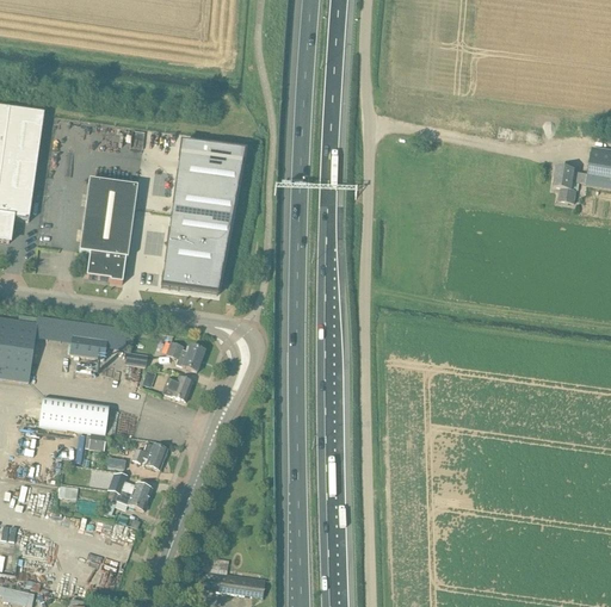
[(0,106),(0,240),(8,241),(12,222),(11,222),(12,218),(29,221),(43,113),(0,106)]
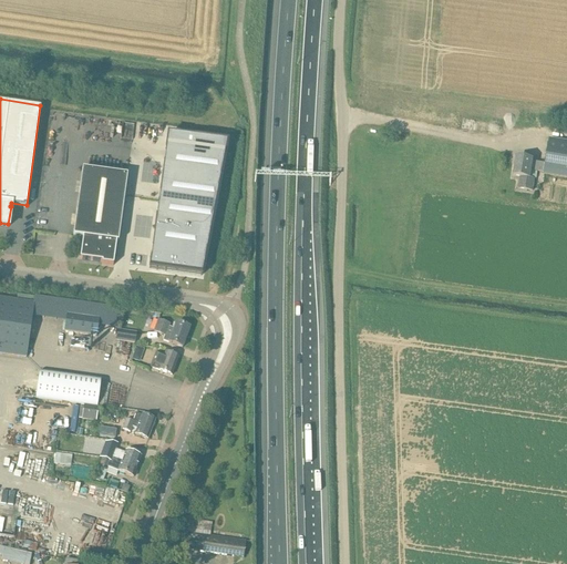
[(167,136),(150,269),(202,276),(227,145),(167,136)]
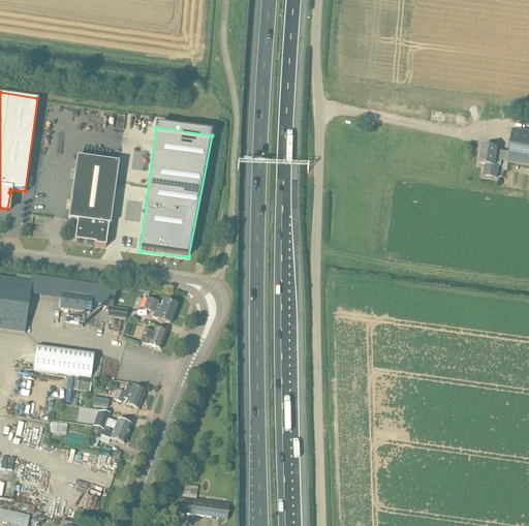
[(497,147),(483,144),(479,161),(486,162),(484,173),(497,175),(498,166),(494,166),(494,163),(495,163),(496,157),(528,162),(528,129),(514,127),(509,150),(497,148),(497,147)]
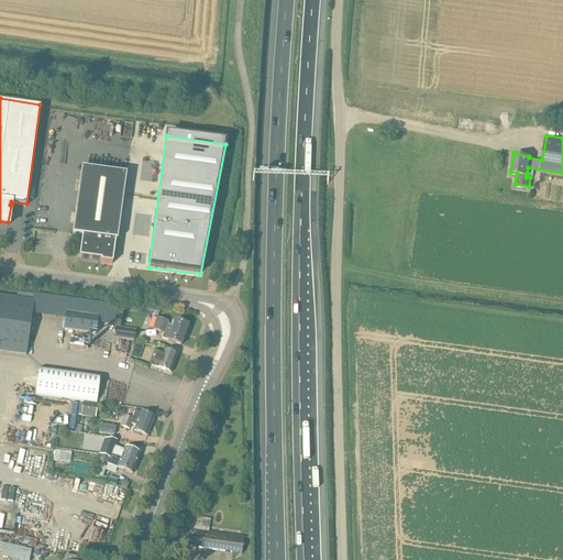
[(116,238),(117,238),(125,172),(81,165),(73,231),(81,233),(79,254),(101,257),(101,259),(112,261),(116,238)]
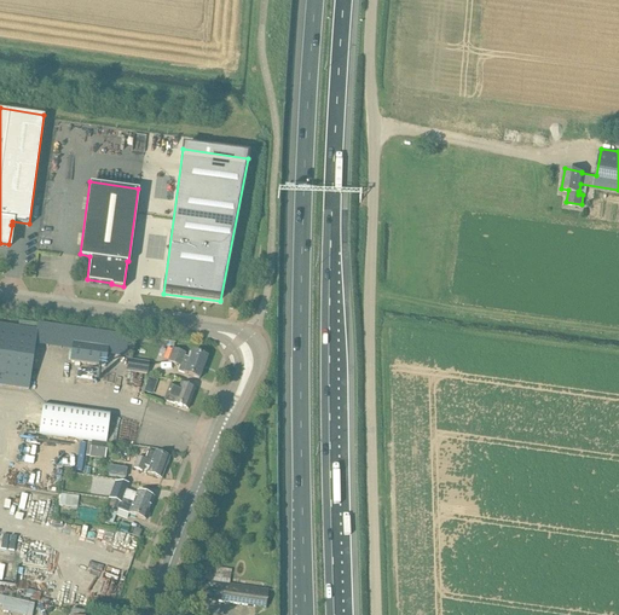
[(0,321),(0,384),(28,389),(34,342),(38,319),(19,317),(18,324),(0,321)]
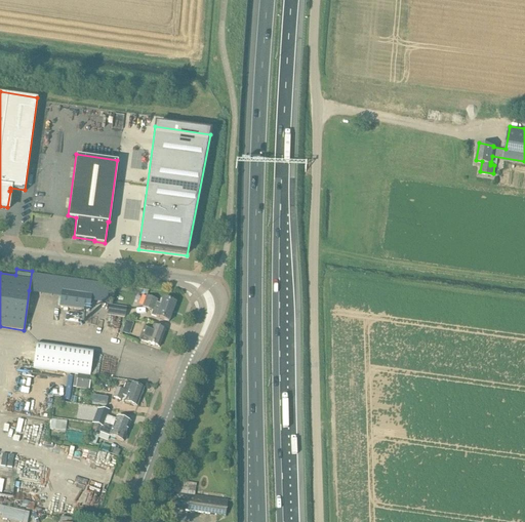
[(32,271),(29,290),(61,294),(59,305),(89,309),(90,299),(110,302),(112,283),(32,271)]
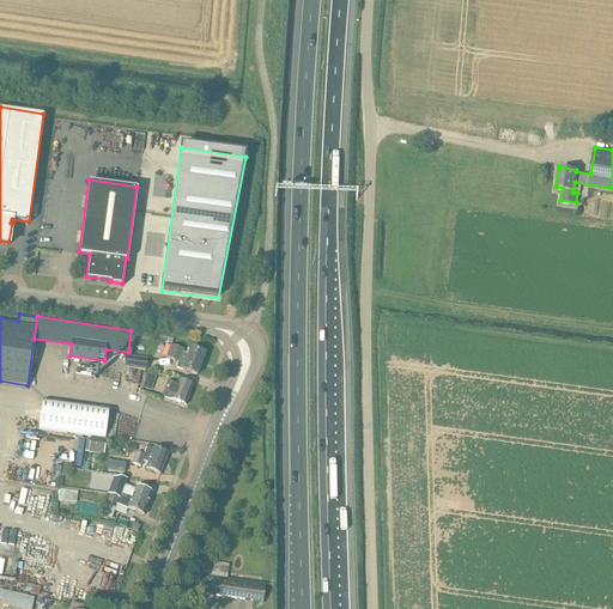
[(176,365),(186,369),(196,372),(205,352),(190,346),(188,352),(182,349),(183,347),(171,342),(167,354),(178,359),(176,365)]
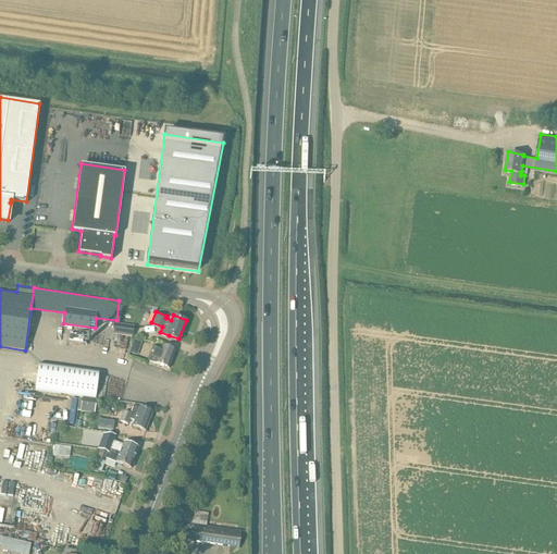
[(115,321),(114,332),(133,334),(134,324),(115,321)]
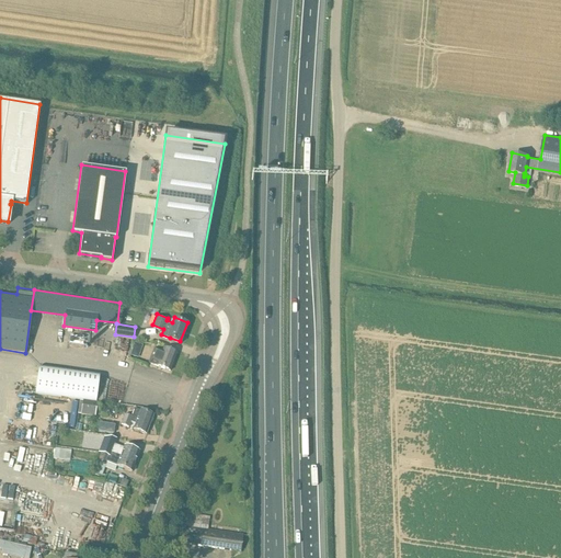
[(135,340),(130,352),(138,355),(142,342),(135,340)]
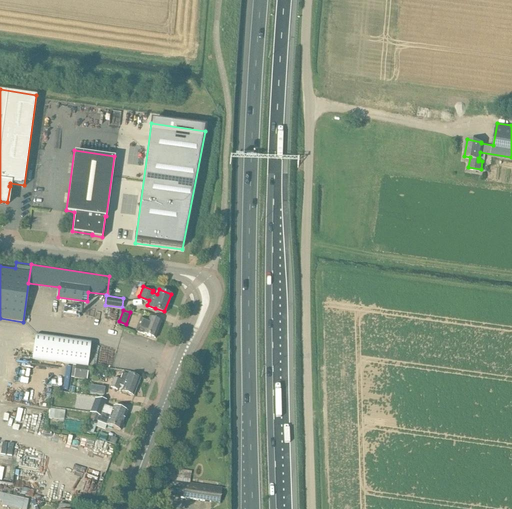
[(144,332),(146,332),(155,336),(161,320),(150,316),(149,318),(141,315),(136,328),(144,331),(144,332)]
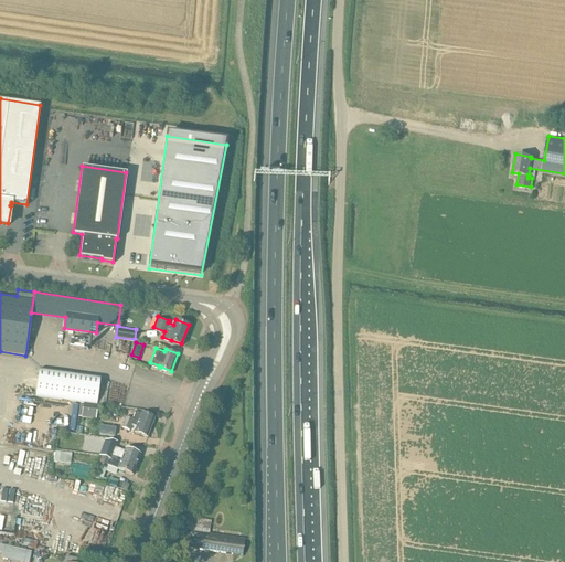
[(40,367),(35,393),(97,402),(100,377),(40,367)]
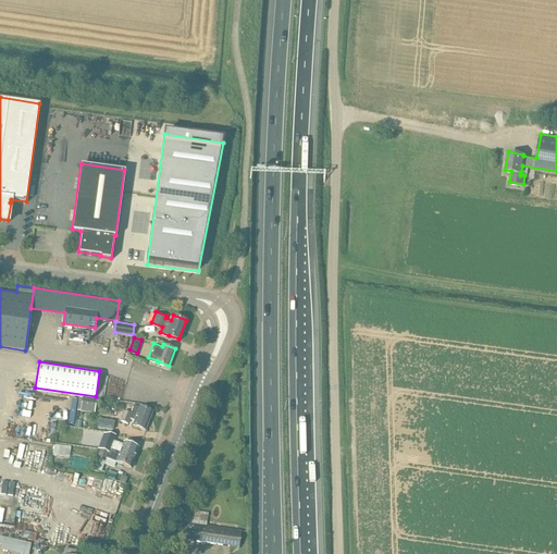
[(83,396),(79,395),(77,408),(81,408),(81,409),(95,411),(97,397),(83,395),(83,396)]
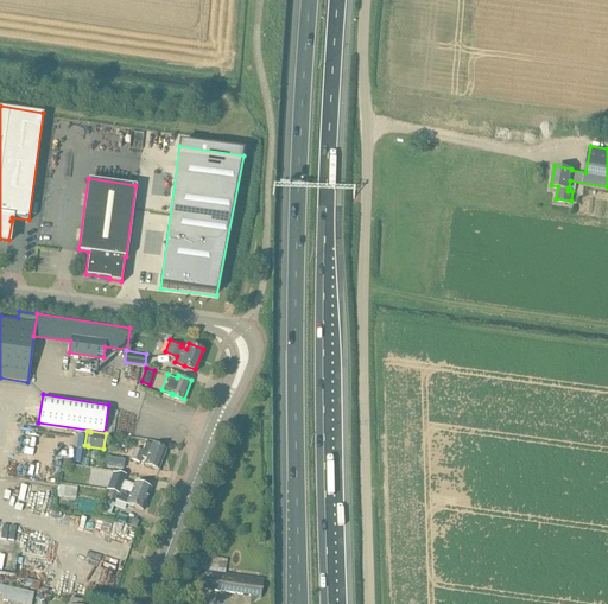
[(145,462),(147,463),(158,468),(166,446),(146,439),(143,449),(135,446),(131,457),(139,461),(141,453),(147,456),(145,462)]
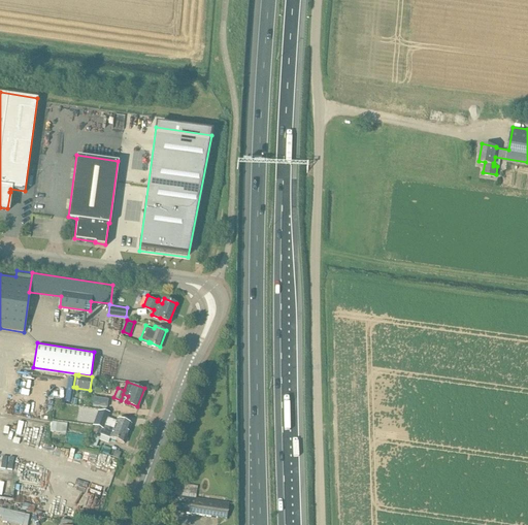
[(93,395),(92,403),(107,405),(108,397),(93,395)]
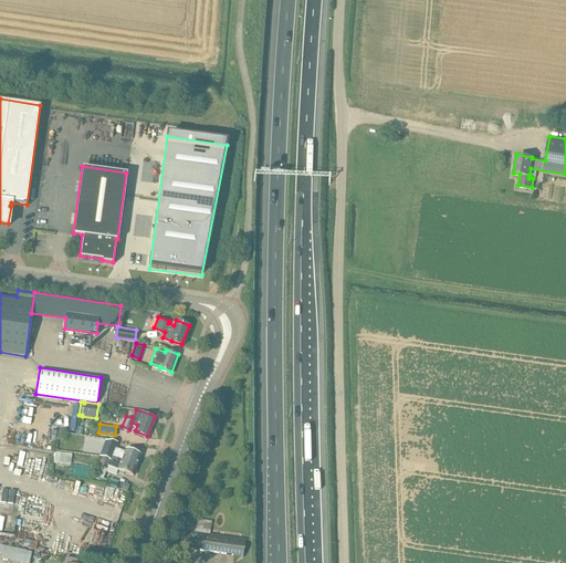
[(109,458),(111,454),(137,464),(140,454),(130,449),(126,448),(124,451),(114,448),(116,442),(105,439),(100,438),(96,454),(100,454),(102,455),(109,458)]
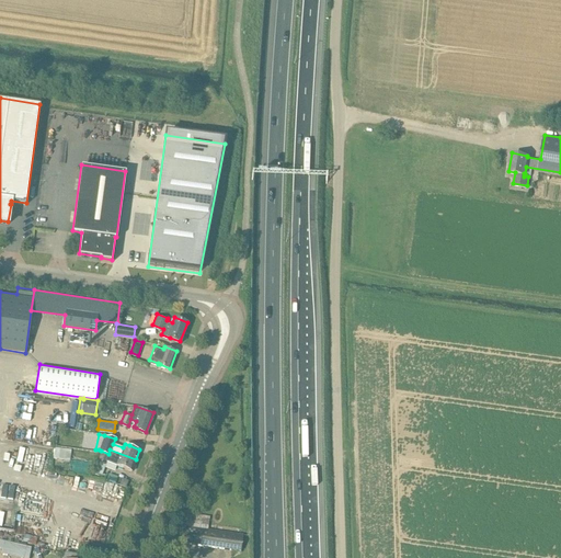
[(70,458),(71,447),(56,445),(54,457),(70,458)]
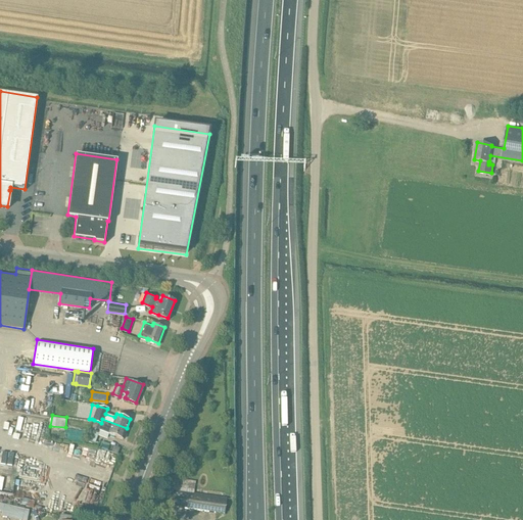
[(99,430),(99,428),(123,437),(127,428),(102,419),(101,423),(94,420),(92,427),(90,427),(87,437),(95,440),(99,430)]
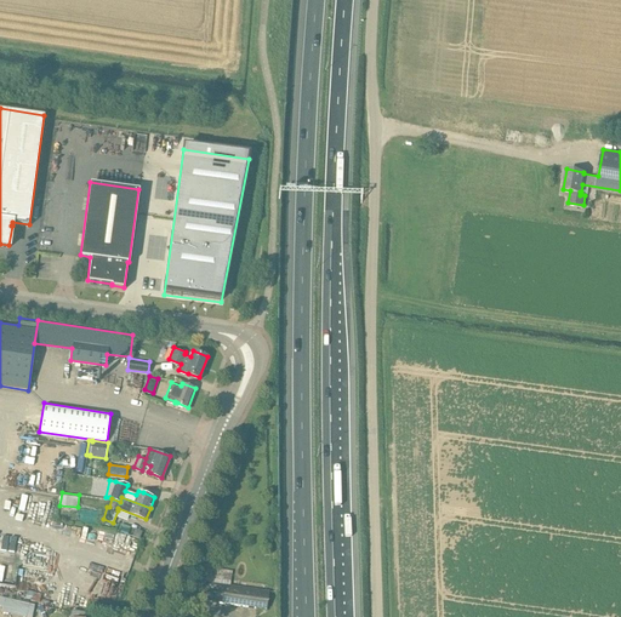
[(121,521),(118,529),(127,532),(130,525),(121,521)]
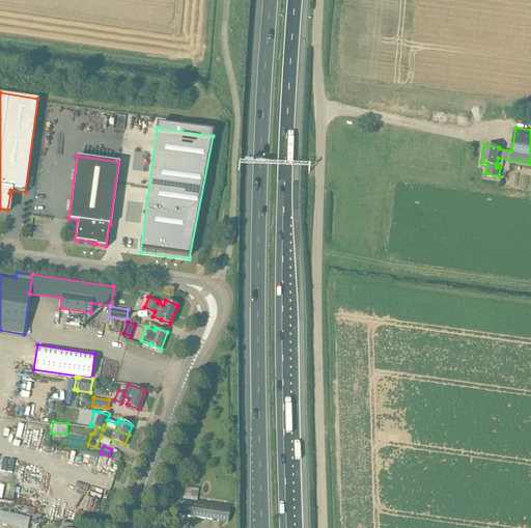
[(176,496),(174,496),(172,511),(227,520),(229,504),(197,499),(198,487),(178,483),(176,496)]
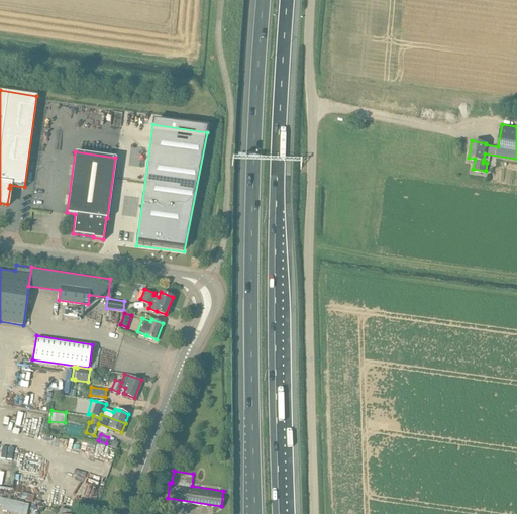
[(0,503),(3,504),(2,508),(26,513),(29,503),(0,496),(0,503)]
